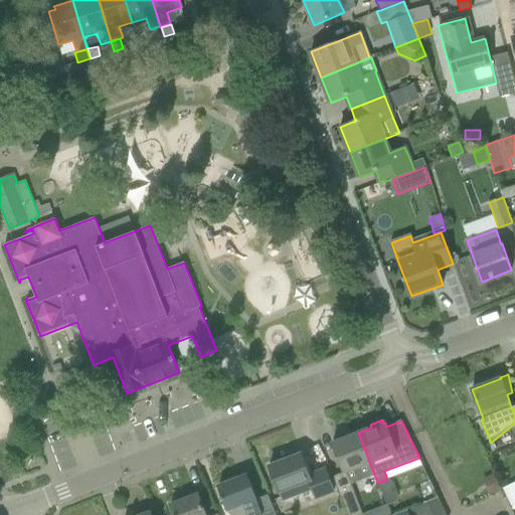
[(374,475),(358,433),(347,438),(345,434),(333,439),(334,442),(332,443),(344,473),(334,477),(348,514),(362,514),(351,485),(374,475)]
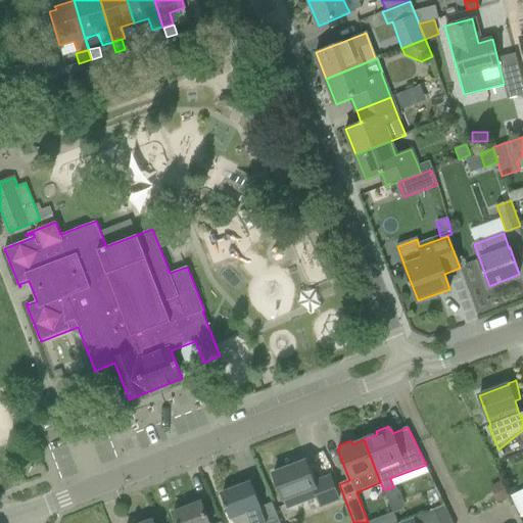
[(305,463),(274,474),(287,510),(317,498),(320,506),(340,498),(332,477),(314,483),(305,463)]
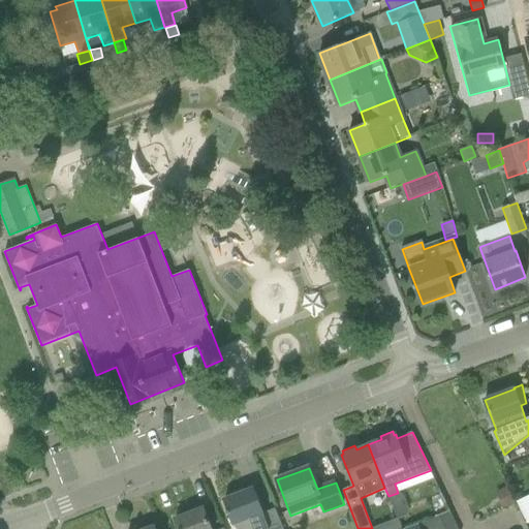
[(506,487),(495,492),(503,509),(515,504),(506,487)]
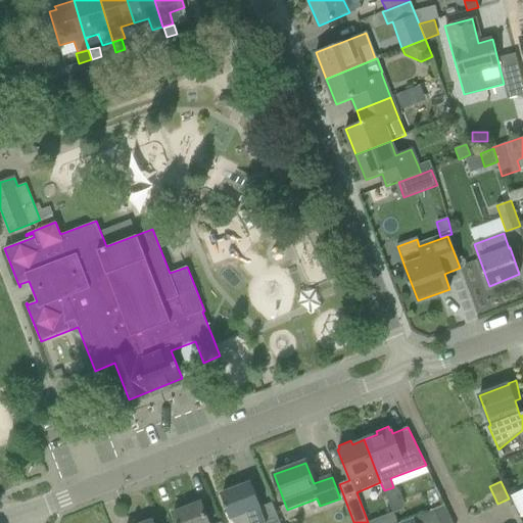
[(222,493),(232,522),(265,522),(250,483),(222,493)]
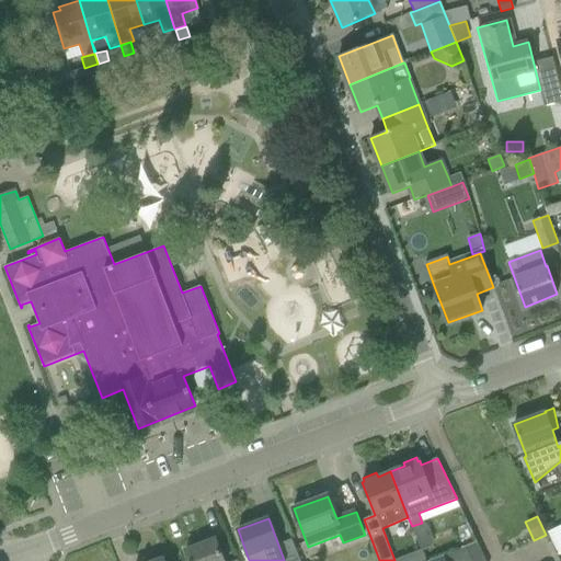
[(545,530),(556,553),(560,550),(560,525),(560,523),(545,530)]
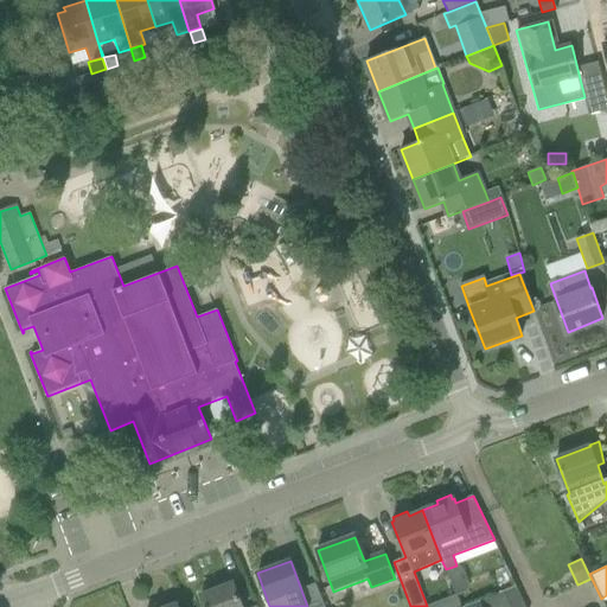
[(242,606),(234,583),(202,595),(205,606),(257,606),(259,606),(256,606),(242,606)]
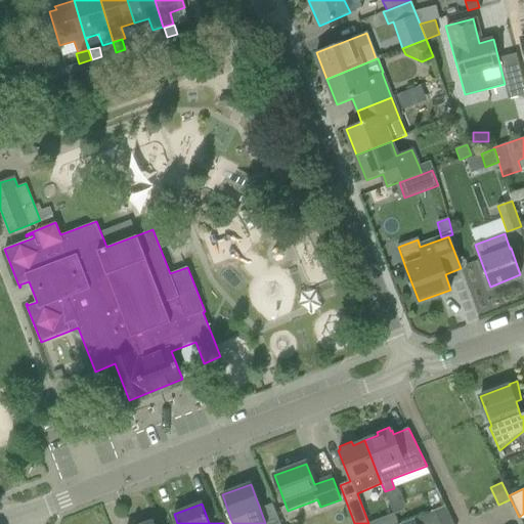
[(453,523),(445,507),(435,511),(440,523),(453,523)]
